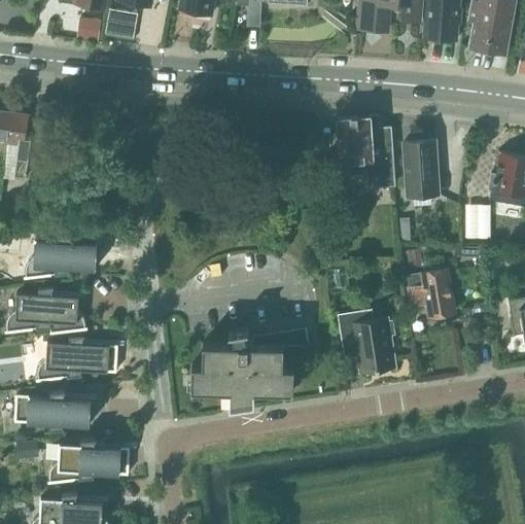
[(74,0),(74,3),(103,8),(104,0),(74,0)]
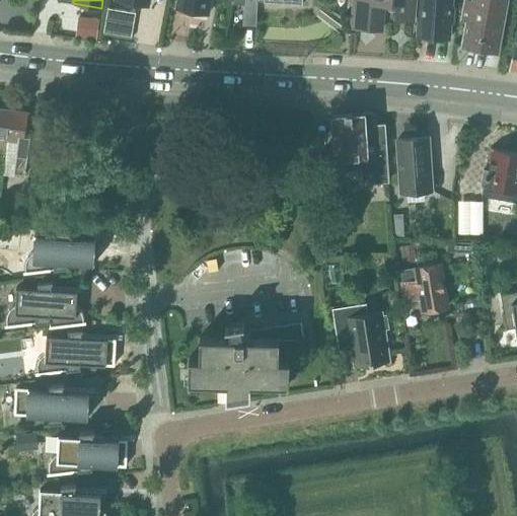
[(176,0),(175,10),(207,16),(210,0),(176,0)]
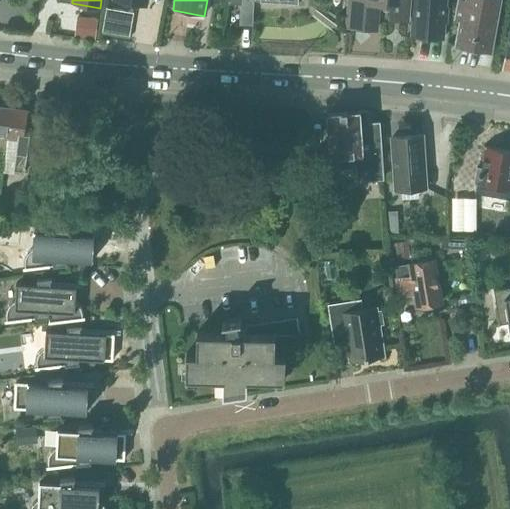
[(348,0),(346,29),(376,31),(378,5),(391,6),(390,19),(391,19),(391,17),(400,18),(400,20),(407,20),(408,0),(348,0)]
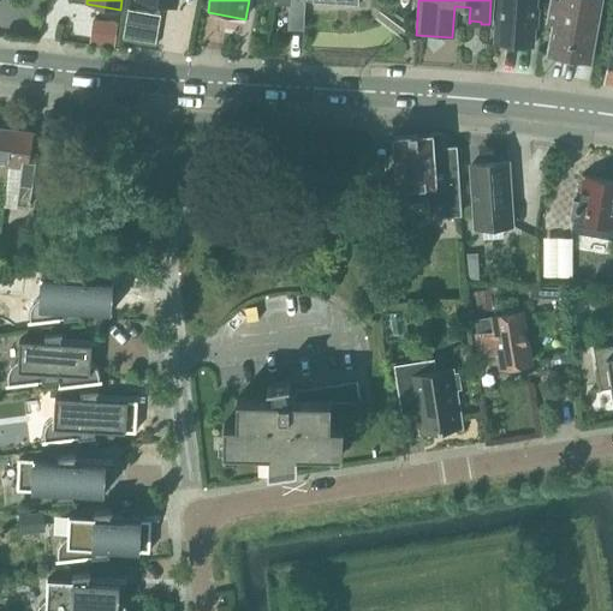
[(535,0),(497,0),(493,46),(531,49),(535,0)]
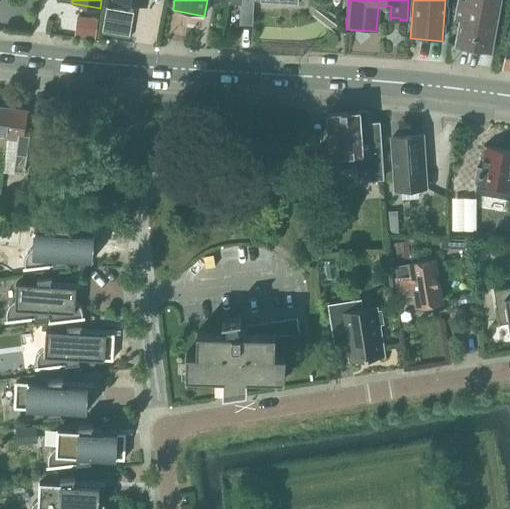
[(459,0),(455,19),(461,20),(456,46),(489,52),(498,0),(459,0)]
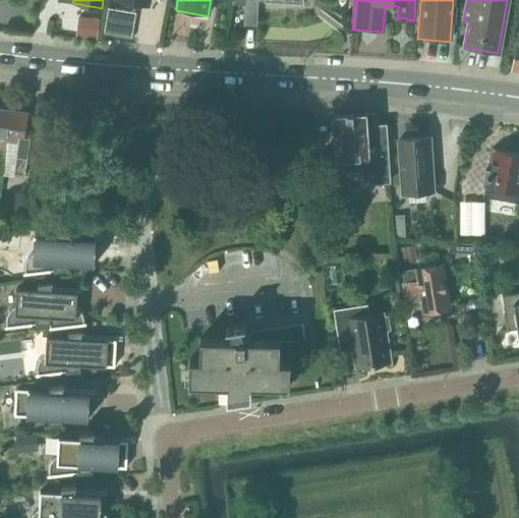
[(135,15),(107,10),(103,35),(130,40),(135,15)]
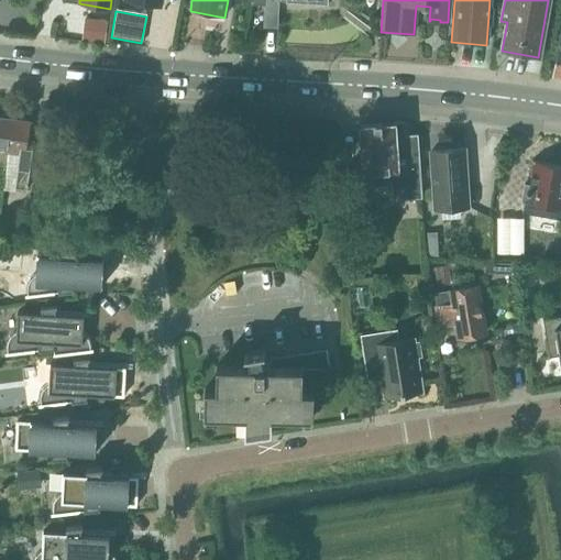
[(85,21),(81,42),(102,45),(106,24),(85,21)]
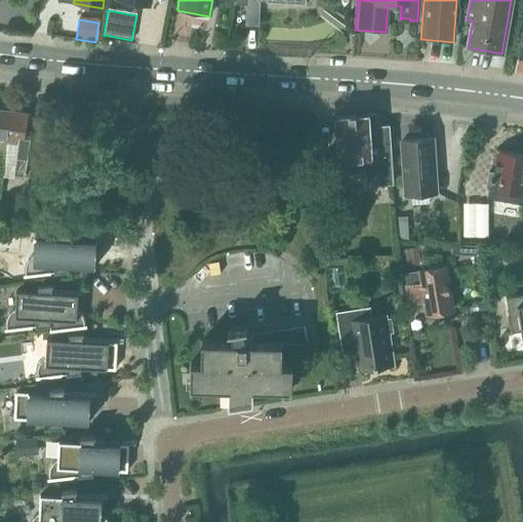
[(0,175),(3,176),(7,144),(11,113),(0,110),(0,175)]
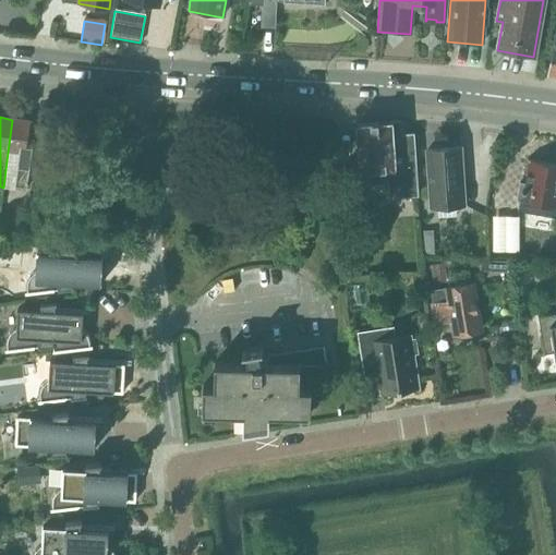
[(12,120),(8,153),(19,154),(14,190),(26,191),(33,141),(27,141),(29,122),(12,120)]
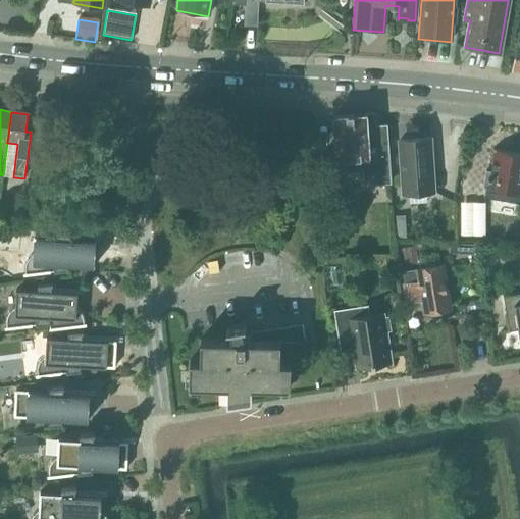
[(364,172),(365,186),(390,184),(385,126),(374,127),(373,115),(366,115),(351,116),(333,118),(336,161),(332,161),(332,174),(364,172)]
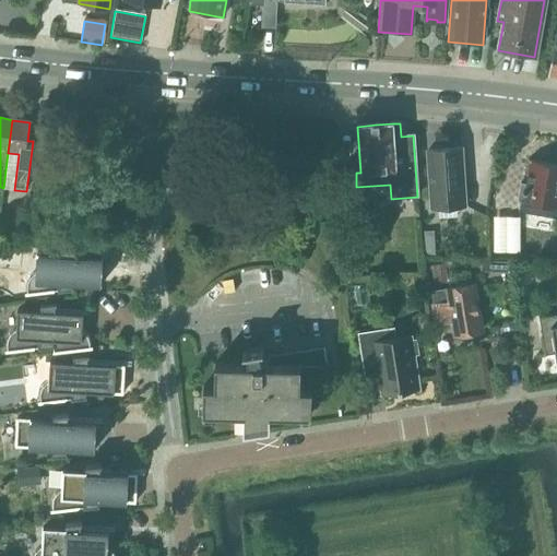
[(427,152),(431,209),(464,206),(460,150),(427,152)]
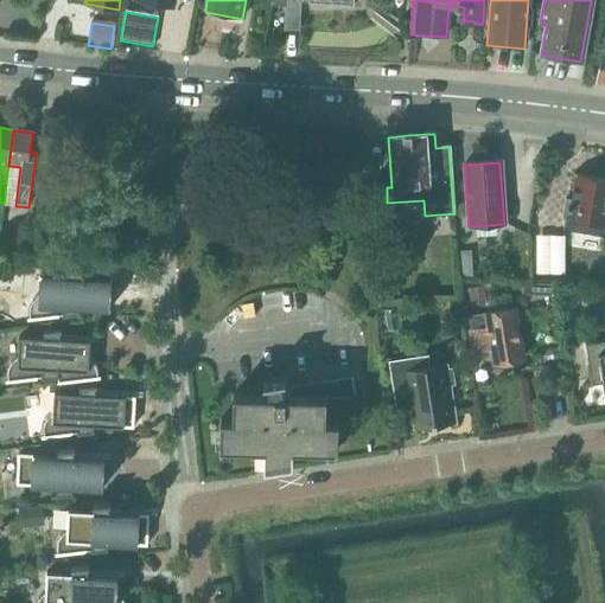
[(604,180),(575,175),(571,201),(565,200),(562,219),(599,226),(604,205),(604,180)]
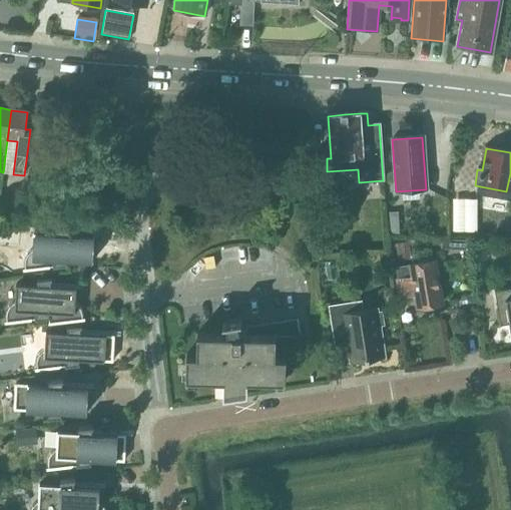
[(0,199),(0,218),(11,219),(13,201),(0,199)]
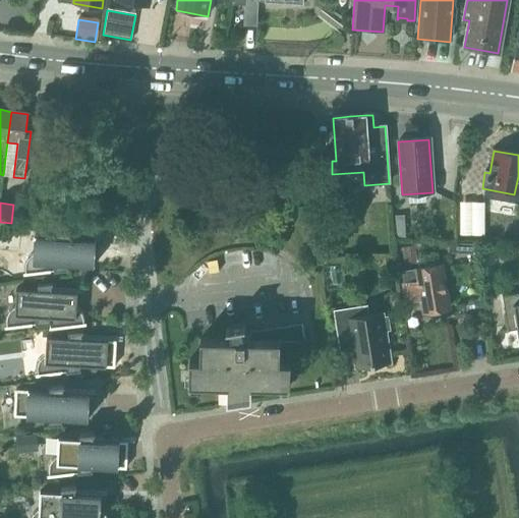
[(14,205),(12,222),(23,223),(24,206),(14,205)]
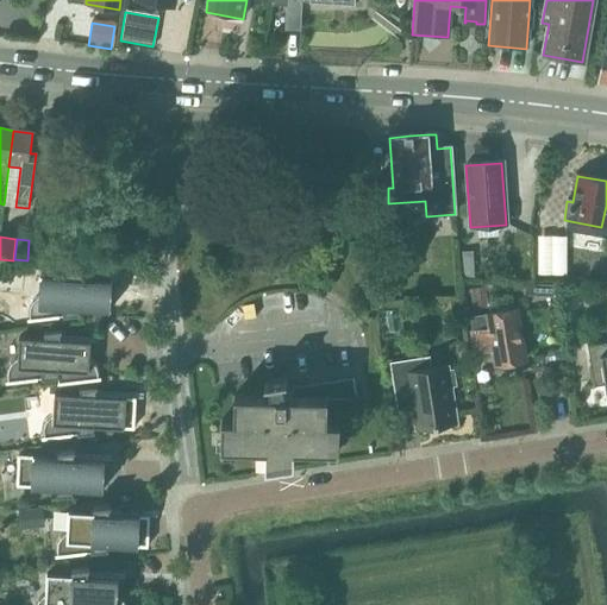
[(470,262),(460,262),(461,278),(471,278),(470,262)]
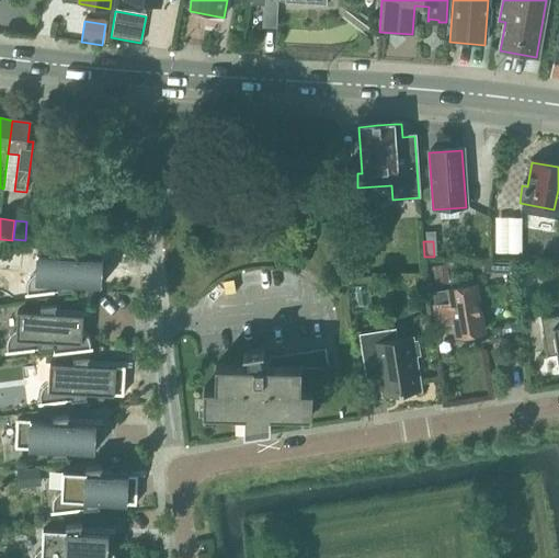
[(495,242),(497,255),(522,254),(522,241),(495,242)]
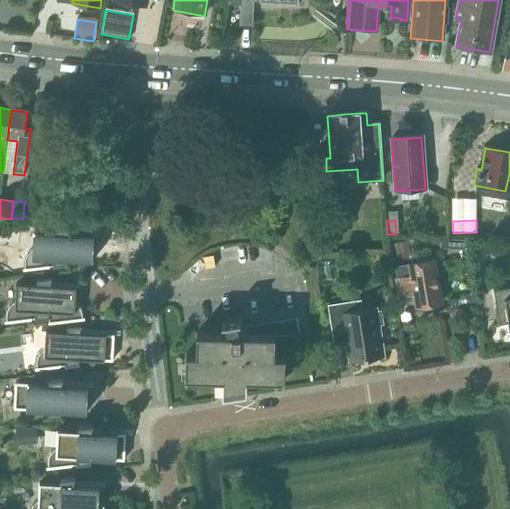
[(24,259),(23,262),(23,263),(23,266),(23,269),(24,270),(22,270),(22,272),(67,267),(67,265),(66,265),(66,261),(92,263),(92,261),(90,261),(91,238),(93,238),(93,237),(67,235),(67,229),(69,229),(69,227),(54,229),(54,231),(55,231),(55,235),(33,233),(33,235),(34,235),(33,250),(31,251),(30,252),(27,253),(26,254),(26,255),(24,258),(24,259)]
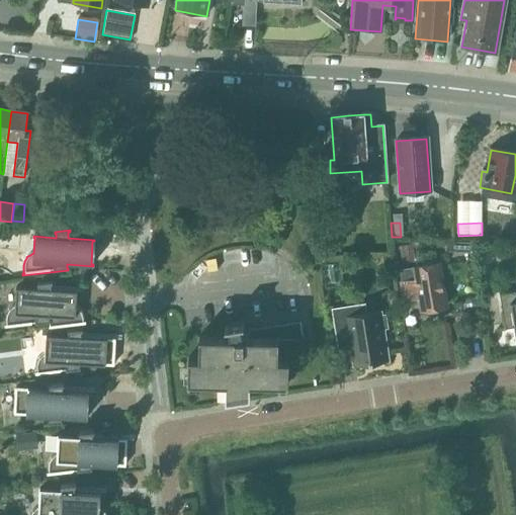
[(455,244),(455,253),(469,254),(469,244),(455,244)]
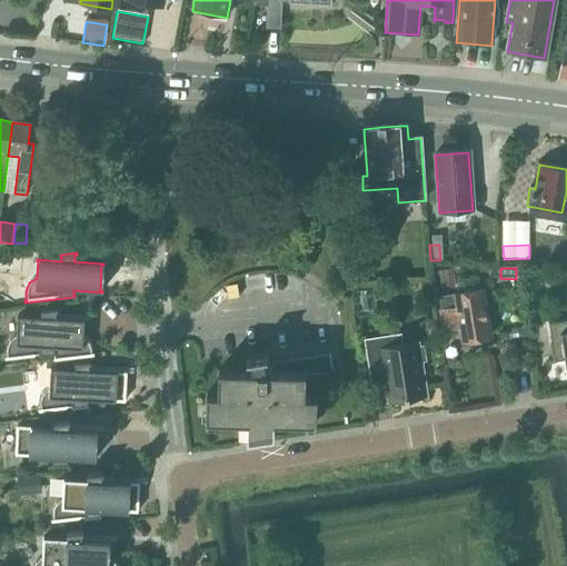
[(451,270),(438,272),(441,290),(454,289),(451,270)]
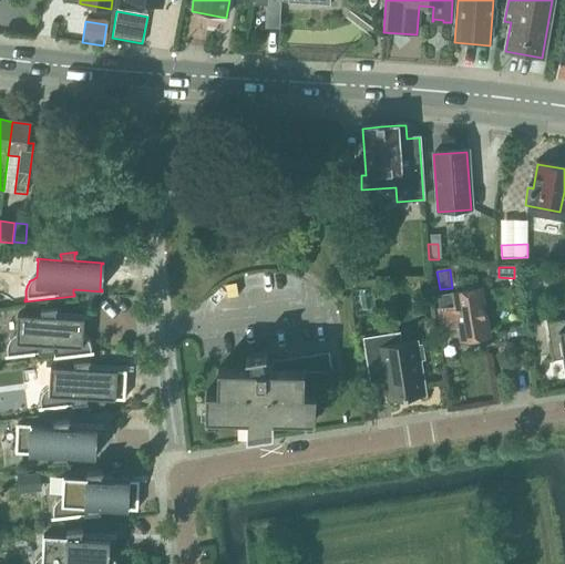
[(430,284),(419,285),(420,295),(431,294),(430,284)]
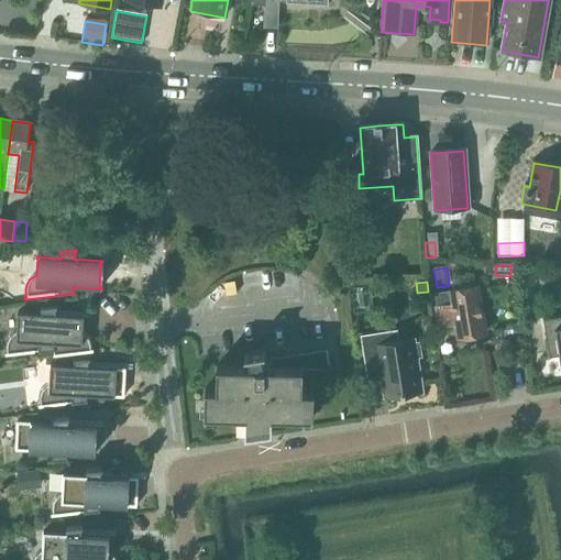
[(451,292),(433,295),(439,330),(446,329),(457,328),(459,341),(483,337),(480,318),(481,318),(479,306),(477,306),(475,288),(451,292)]
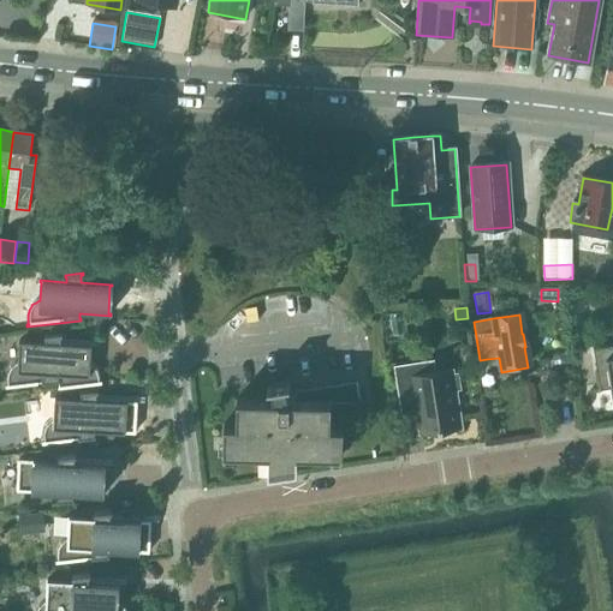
[(58,388),(58,390),(100,385),(100,383),(99,383),(99,382),(99,381),(99,377),(97,373),(96,371),(94,369),(91,366),(90,365),(88,364),(88,349),(90,349),(90,347),(59,346),(59,339),(61,339),(61,336),(43,339),(43,340),(45,340),(45,345),(18,343),(18,345),(19,346),(18,363),(16,364),(12,366),(10,369),(9,372),(7,373),(6,375),(6,377),(6,378),(5,381),(5,382),(6,383),(6,385),(6,387),(5,388),(5,389),(58,383),(58,388)]
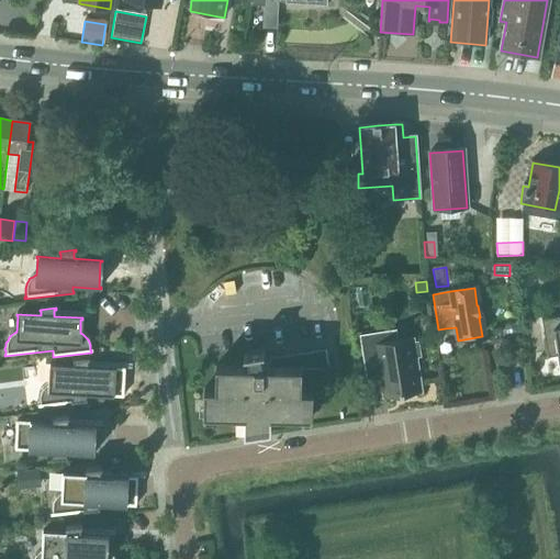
[(559,317),(540,322),(547,359),(557,358),(559,373),(559,372),(559,317)]
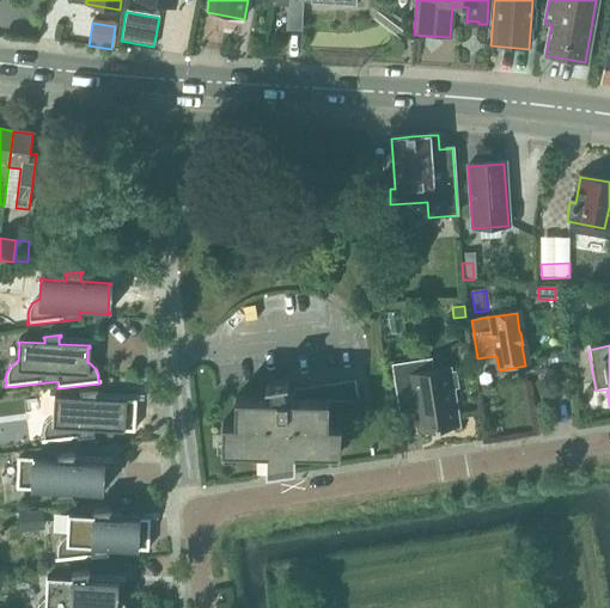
[(391,368),(396,397),(412,394),(418,435),(457,429),(451,391),(457,390),(455,374),(449,375),(447,369),(431,373),(429,362),(391,368)]
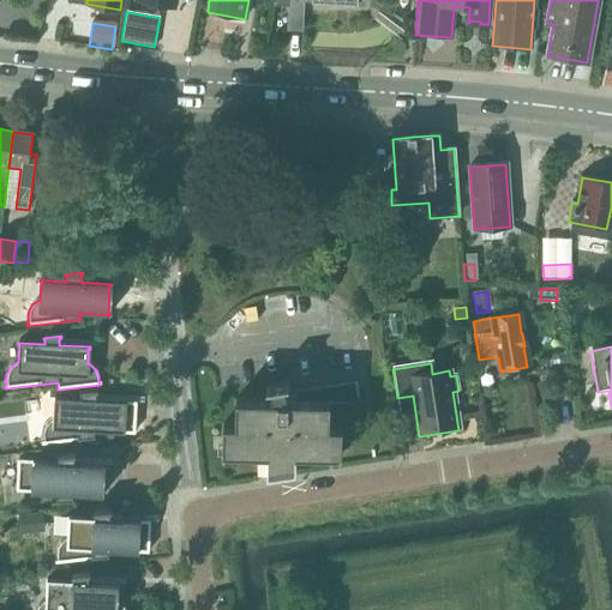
[(297,466),(297,464),(295,456),(330,457),(330,452),(340,452),(341,430),(341,428),(328,428),(329,404),(331,404),(359,404),(360,403),(359,403),(355,385),(357,385),(355,382),(293,393),(293,394),(293,406),(287,406),(287,404),(277,403),(277,406),(271,405),(271,402),(268,402),(235,400),(235,403),(235,426),(222,426),(222,428),(223,428),(222,444),(227,444),(227,452),(222,452),(222,453),(222,454),(252,456),(262,456),(264,469),(264,471),(297,466)]
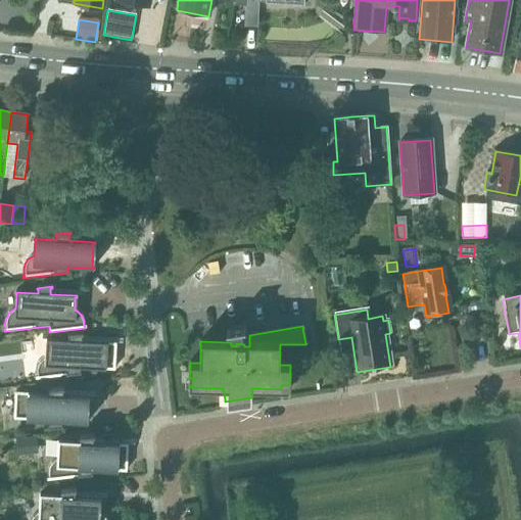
[(44,358),(42,359),(40,361),(39,362),(38,364),(37,367),(36,369),(36,370),(36,372),(36,375),(36,377),(35,377),(35,379),(80,374),(80,372),(79,372),(80,369),(113,370),(114,369),(112,369),(113,345),(115,345),(115,343),(81,342),(81,336),(83,336),(82,334),(67,336),(67,337),(68,337),(68,341),(46,340),(46,341),(47,341),(46,357),(44,358)]
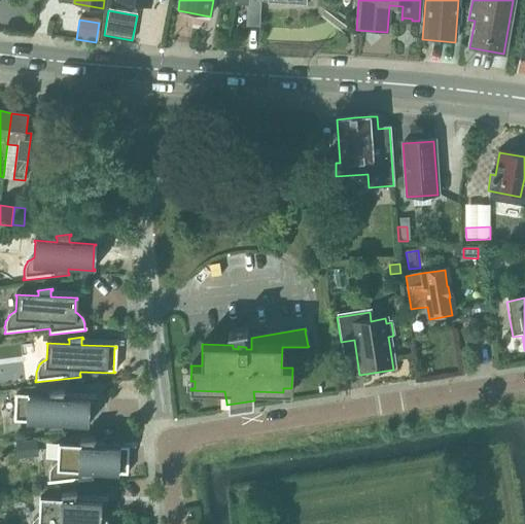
[(50,394),(50,397),(14,395),(14,397),(16,397),(14,421),(13,421),(13,422),(48,424),(48,430),(47,430),(47,432),(62,430),(62,429),(61,429),(61,425),(88,426),(88,425),(86,425),(88,402),(90,402),(90,399),(63,398),(63,392),(65,392),(64,390),(49,392),(49,394),(50,394)]
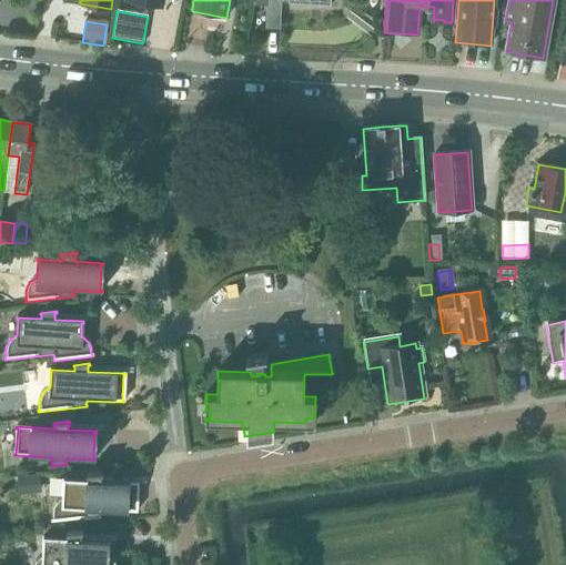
[(63,497),(60,500),(58,501),(57,502),(56,503),(54,505),(53,506),(52,507),(52,508),(52,511),(51,512),(51,514),(51,517),(52,521),(50,521),(51,522),(100,516),(100,514),(99,515),(99,511),(137,513),(137,511),(135,511),(137,485),(138,485),(138,484),(101,482),(101,475),(102,475),(102,473),(86,475),(87,477),(88,476),(87,481),(62,480),(62,482),(64,482),(63,497)]
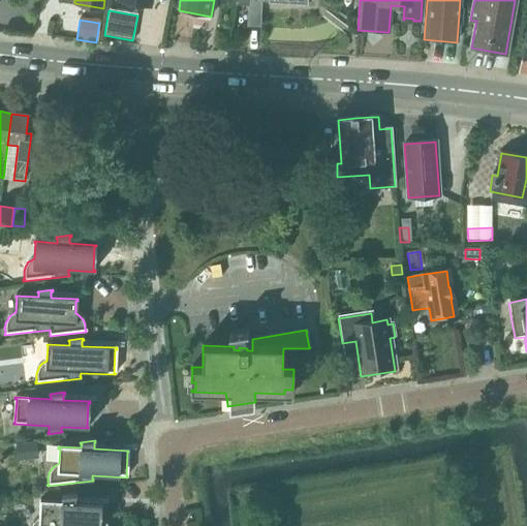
[(32,445),(17,447),(18,462),(34,460),(32,445)]
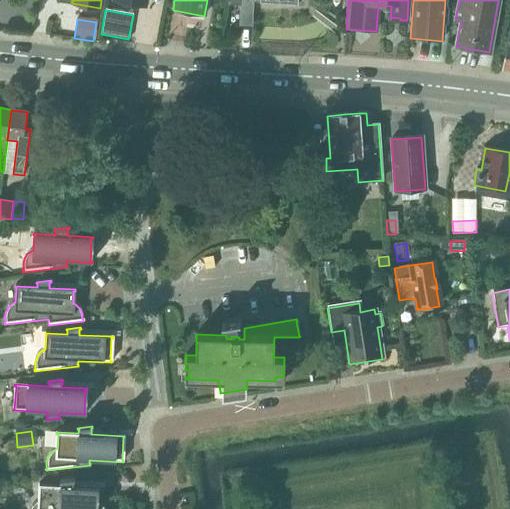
[(101,505),(99,503),(96,501),(97,489),(98,490),(98,488),(72,486),(73,481),(74,480),(74,479),(59,480),(60,482),(60,486),(38,485),(38,486),(39,486),(39,501),(36,502),(34,504),(32,506),(31,507),(30,508),(103,508),(103,507),(102,506),(101,505)]
